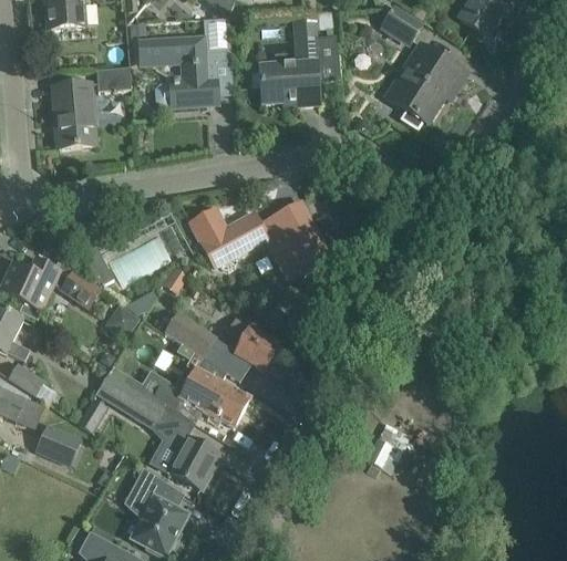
[(47,0),(49,28),(71,27),(84,26),(82,0),(47,0)]
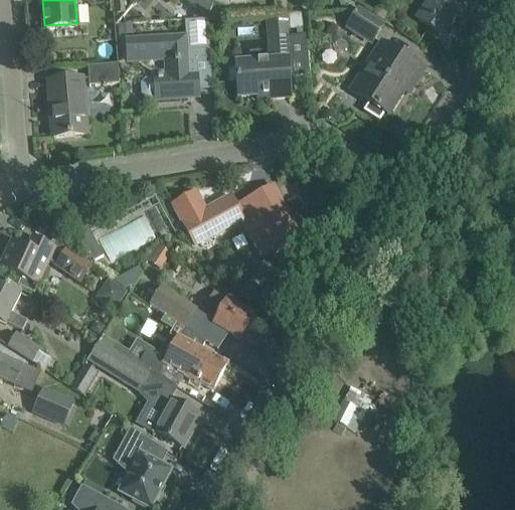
[(115,0),(116,9),(125,9),(124,0),(115,0)]
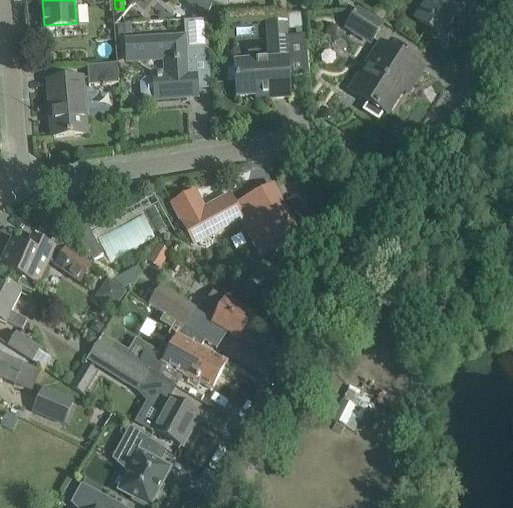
[(188,0),(196,7),(205,14),(210,0),(188,0)]
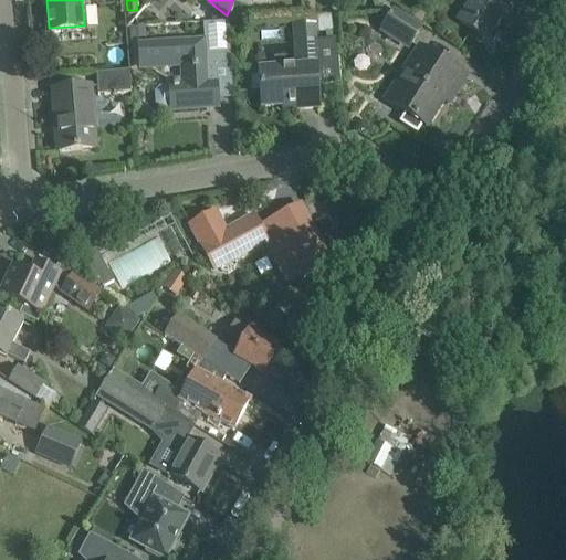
[(470,0),(459,17),(486,34),(505,6),(506,7),(511,0),(470,0)]
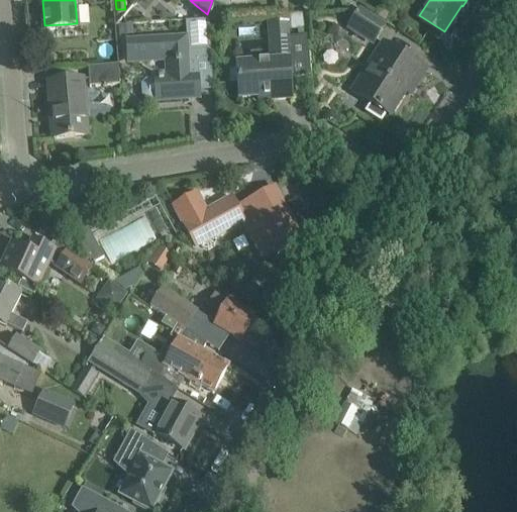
[(374,38),(385,21),(358,5),(348,22),(374,38)]
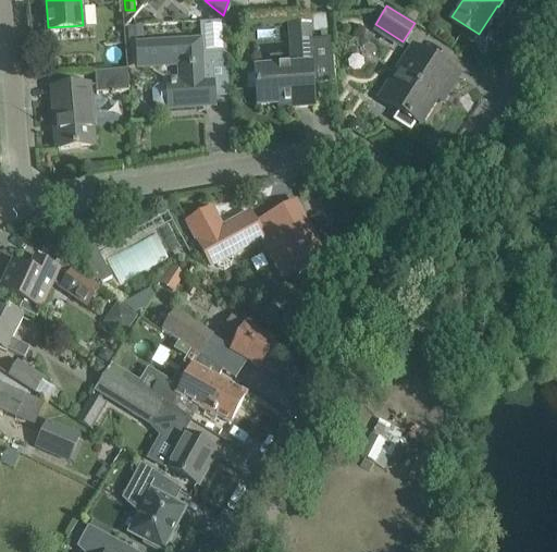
[(213,8),(210,12),(210,16),(223,15),(213,8)]
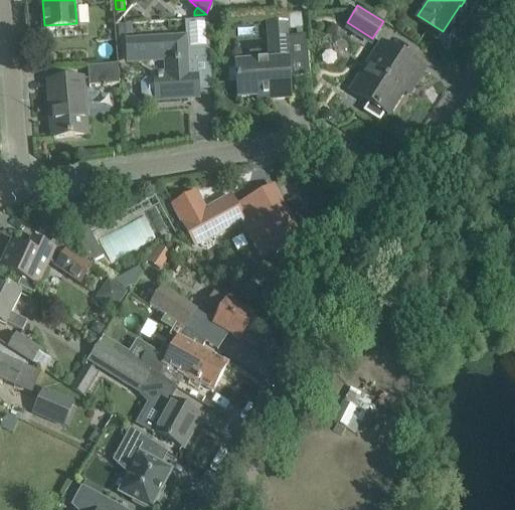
[(291,94),(289,73),(309,72),(305,9),(282,10),(284,34),(278,34),(279,50),(274,51),(271,56),(235,58),(237,94),(272,91),(273,95),(291,94)]
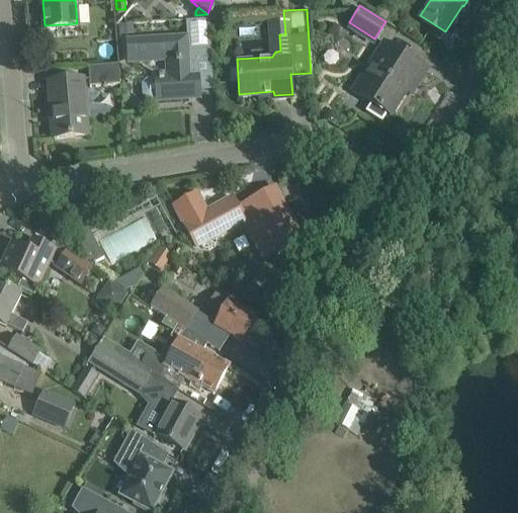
[(187,32),(126,36),(127,57),(170,55),(172,74),(155,75),(155,76),(146,76),(142,80),(142,92),(147,96),(156,95),(199,93),(199,84),(211,84),(211,87),(213,87),(211,67),(210,46),(208,16),(194,17),(186,18),(187,32)]
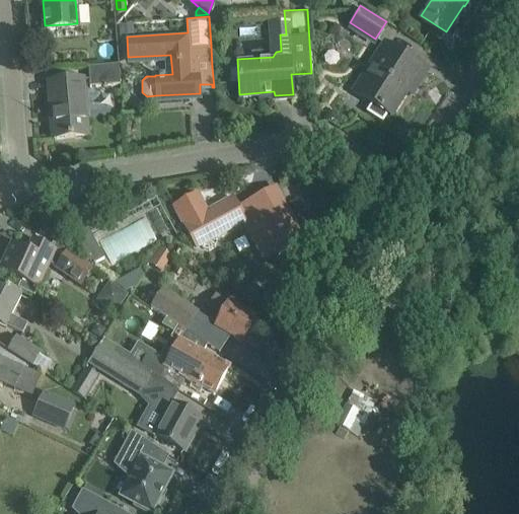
[(133,19),(119,20),(120,31),(134,30),(133,19)]
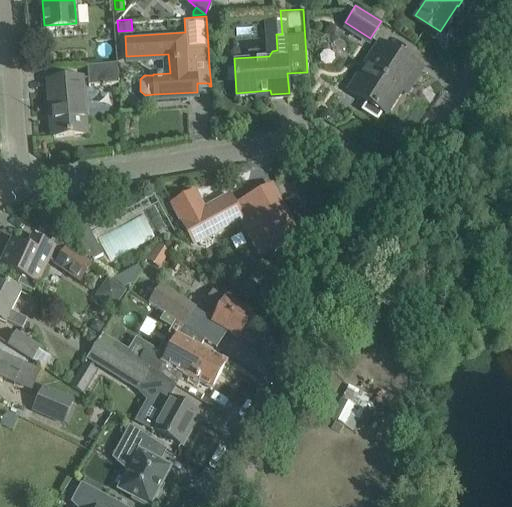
[(420,65),(404,54),(379,38),(347,87),(385,111),(407,77),(411,80),(420,65)]
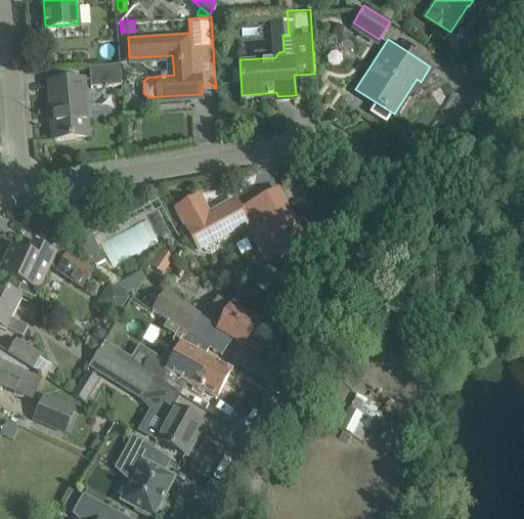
[(91,85),(121,82),(119,61),(89,65),(91,85)]
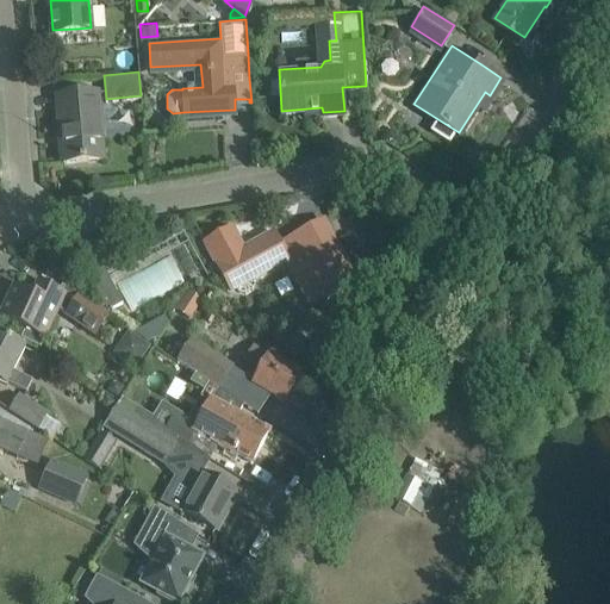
[(101,155),(100,132),(97,89),(57,92),(63,159),(101,155)]
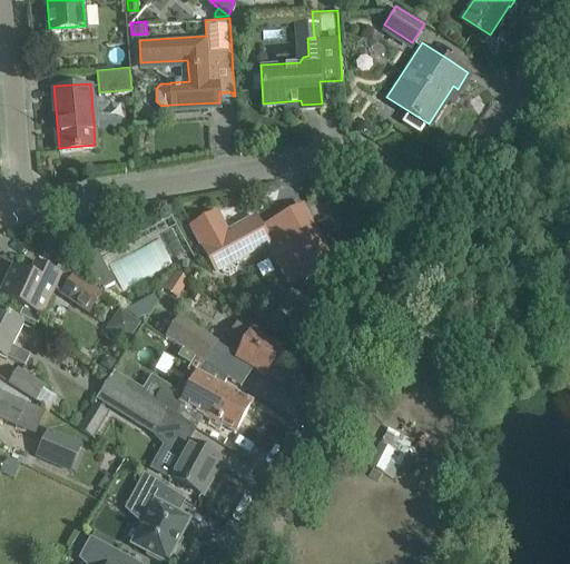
[(268,238),(279,260),(291,279),(304,273),(305,274),(310,271),(308,269),(332,257),(302,203),(273,218),(274,218),(262,225),(255,214),(232,226),(231,225),(226,227),(216,209),(192,223),(202,243),(215,267),(268,238)]
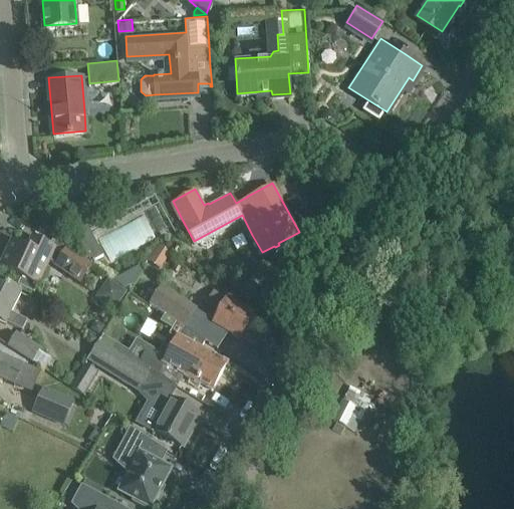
[(109,255),(156,236),(146,211),(99,229),(109,255)]
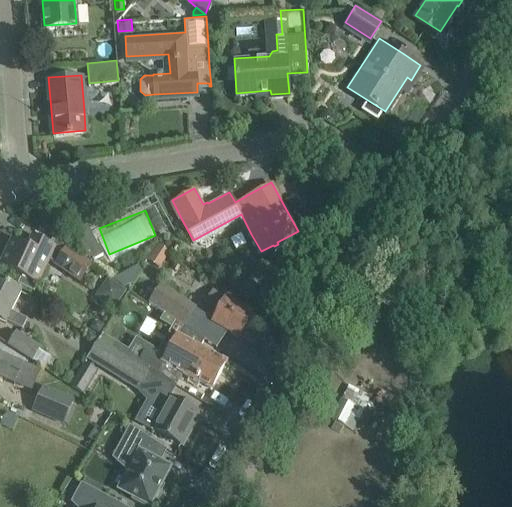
[(102,251),(96,240),(86,222),(74,229),(90,258),(102,251)]
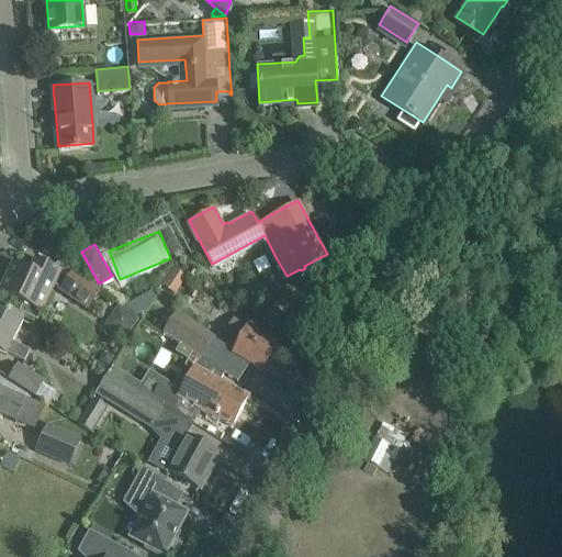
[(2,275),(0,278),(0,282),(1,286),(0,288),(20,299),(23,300),(19,308),(34,314),(37,316),(41,310),(42,310),(44,307),(54,283),(89,307),(101,289),(62,262),(57,268),(52,265),(34,256),(27,268),(13,262),(7,274),(2,275)]
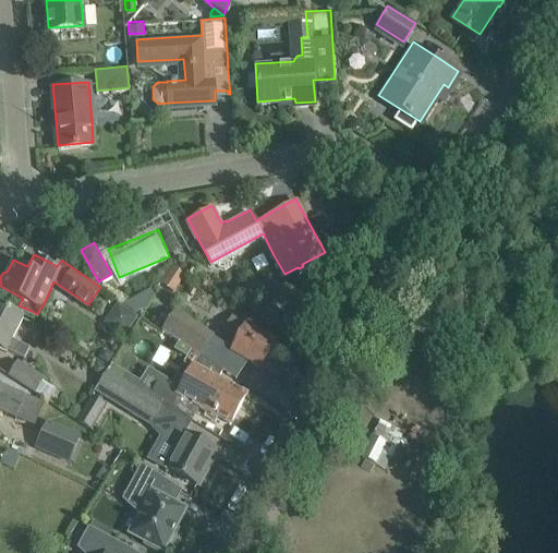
[(172,262),(160,279),(173,288),(185,271),(172,262)]
